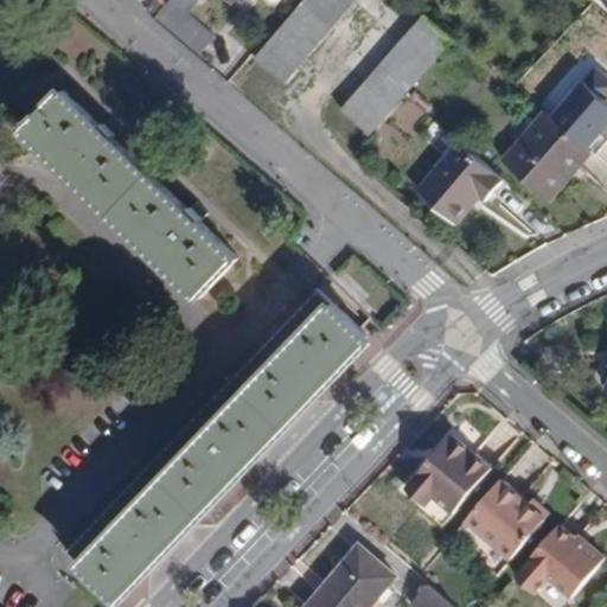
[(202,55),(218,37),(191,14),(202,1),(200,0),(172,0),(158,16),(202,55)]
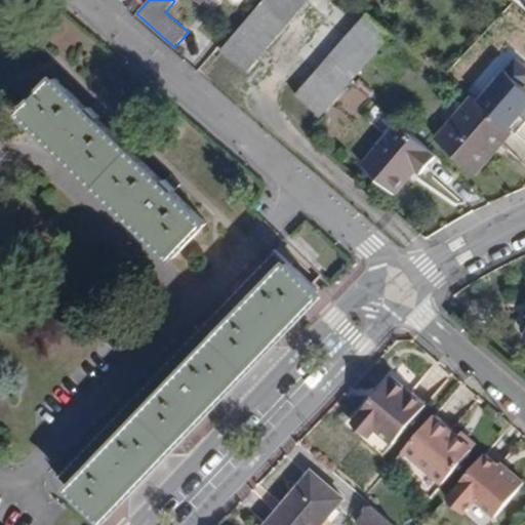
[(245,73),(310,0),(264,0),(219,50),(245,73)]
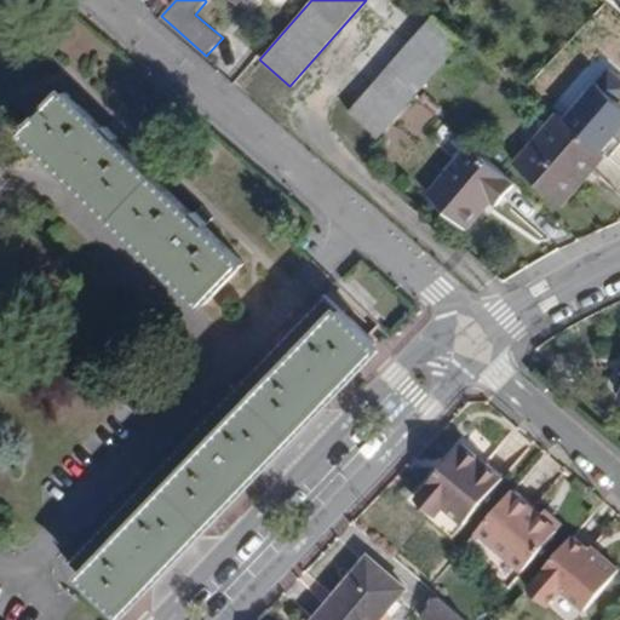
[(382,136),(465,39),(435,13),(352,110),(382,136)]
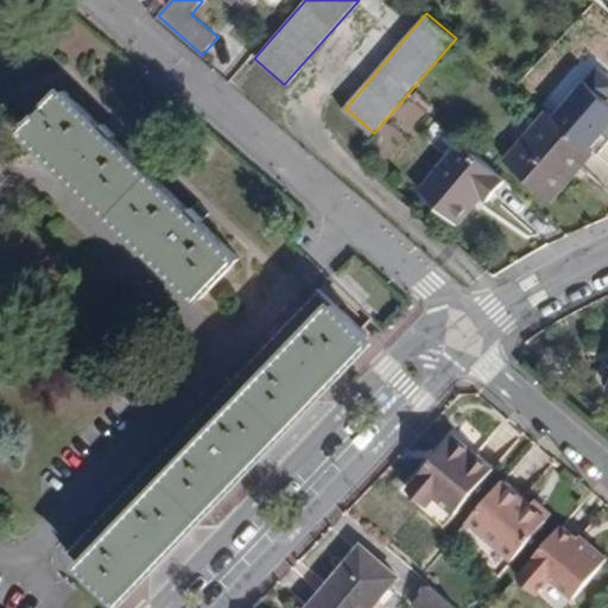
[(607,73),(586,52),(540,103),(546,109),(591,149),(607,130),(607,73)]
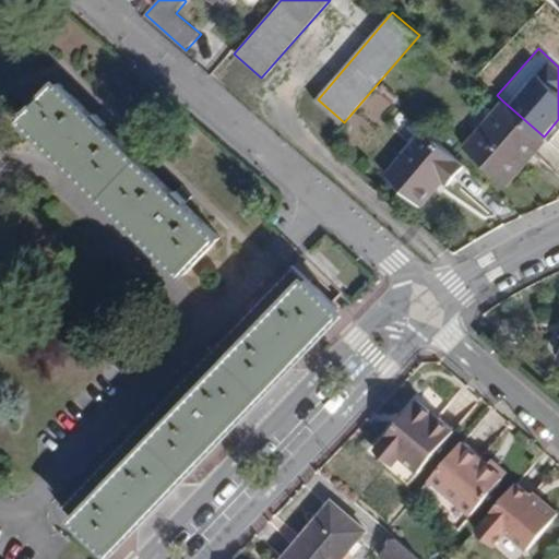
[(188,274),(221,238),(60,84),(27,118),(188,274)]
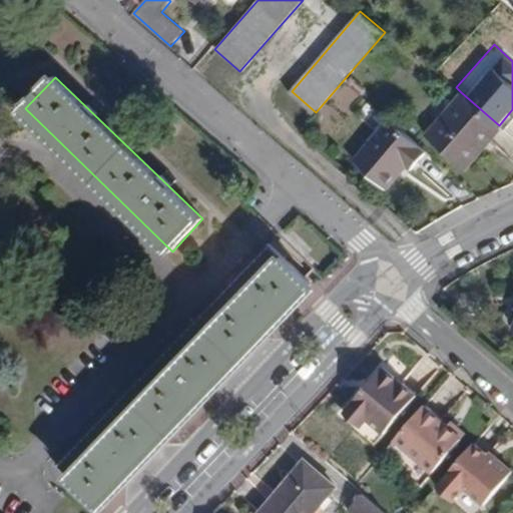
[(468,169),(503,128),(499,125),(489,116),(461,92),(425,134),(468,169)]
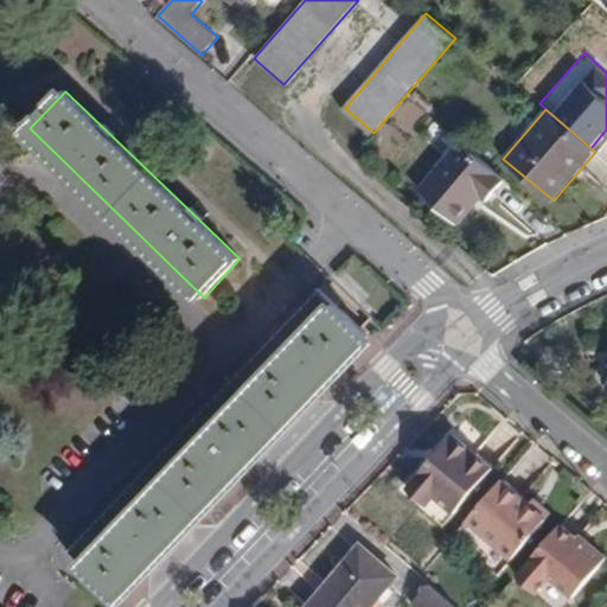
[(485,197),(502,177),(459,139),(416,189),(454,221),(479,192),(485,197)]
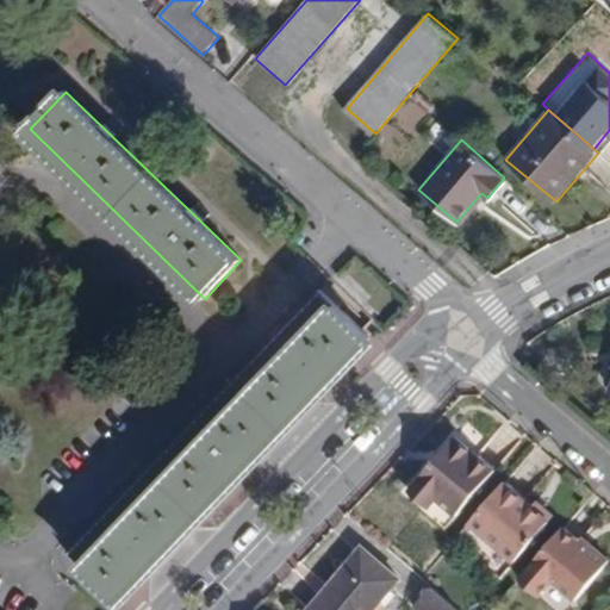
[(68,552),(124,608),(375,343),(321,290),(68,552)]
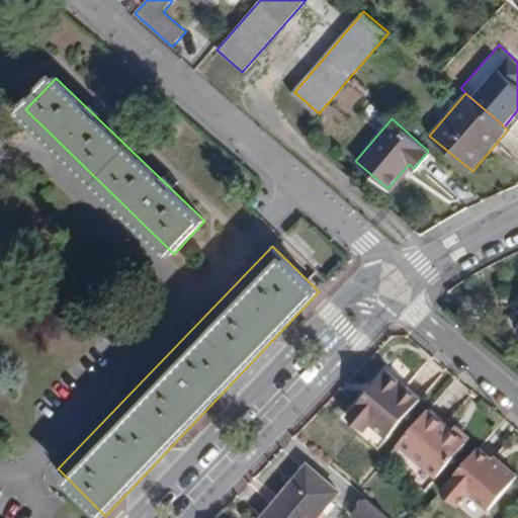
[(343,417),(376,446),(419,398),(405,384),(415,372),(397,357),(343,417)]
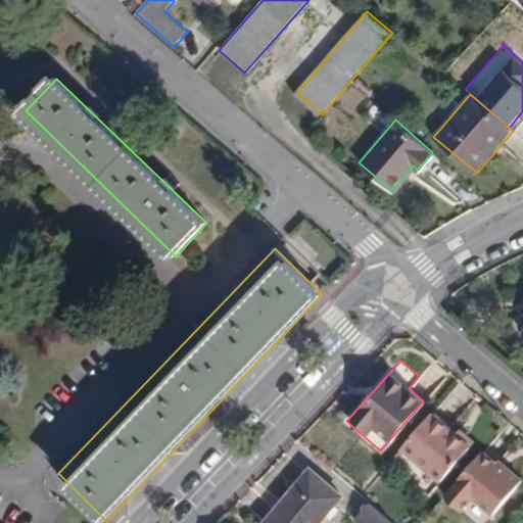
[(432,489),(471,445),(432,412),(393,457),(432,489)]
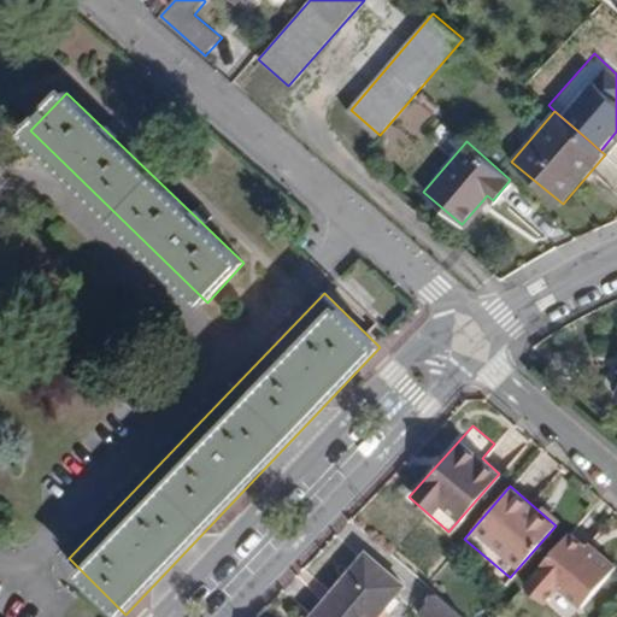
[(546,603),(563,616),(574,616),(616,566),(599,551),(595,554),(586,546),(570,533),(539,568),(559,587),(546,603)]
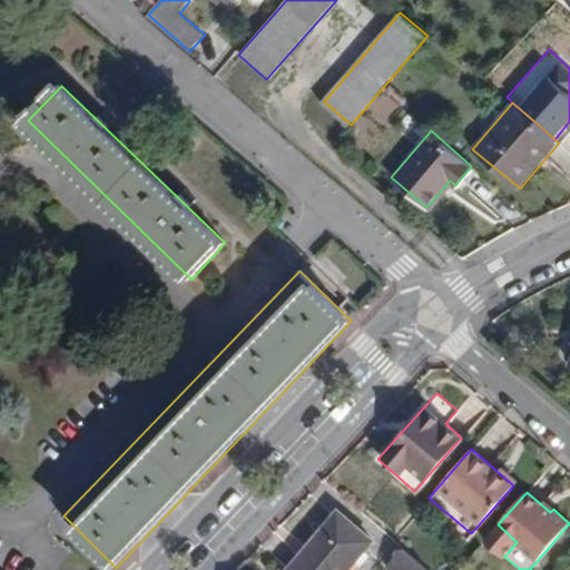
[(541,504),(550,512),(553,509),(544,501),(541,504)]
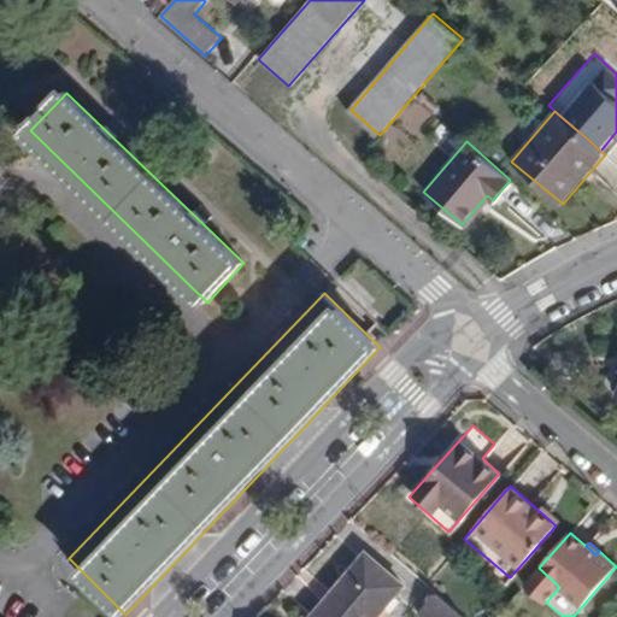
[(313,616),(376,616),(404,586),(368,554),(313,616)]
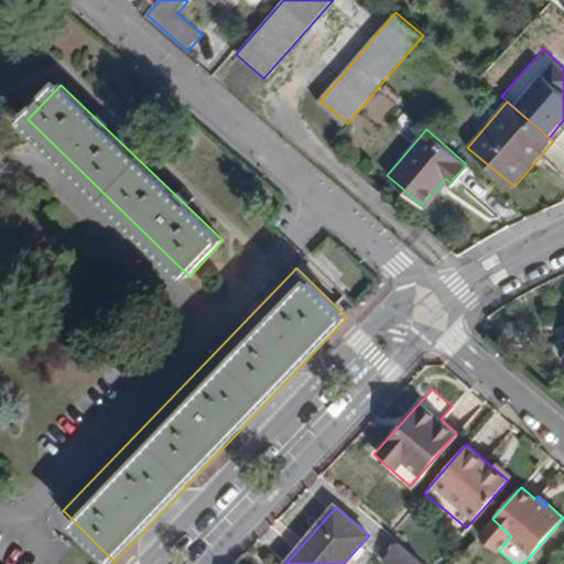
[(388,563),(422,563),(400,544),(384,561),(388,563)]
